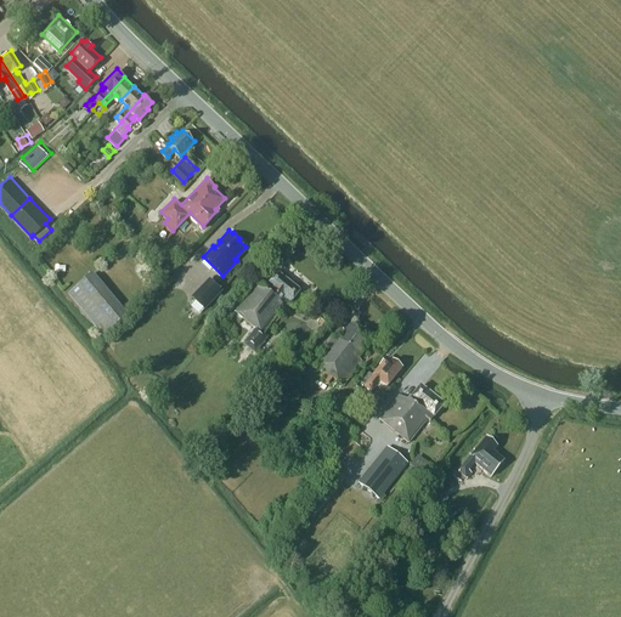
[(128,312),(94,270),(68,290),(103,333),(128,312)]
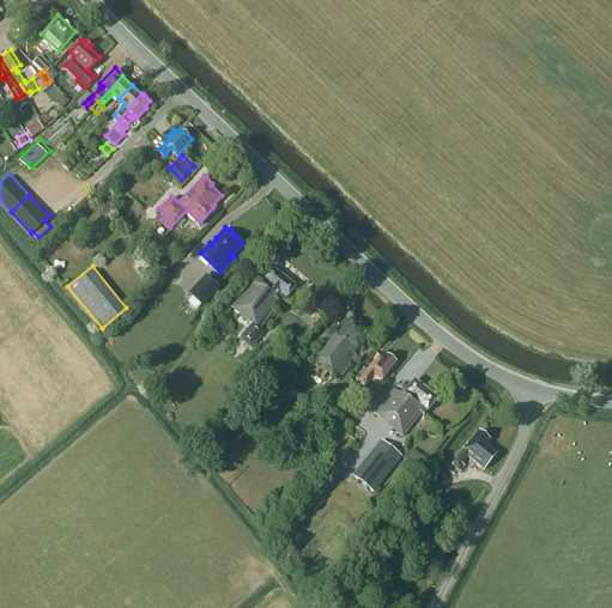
[(296,284),(274,266),(264,280),(254,273),(231,303),(252,320),(240,335),(250,344),(264,328),(259,326),(274,305),(272,304),(282,292),(286,296),(296,284)]
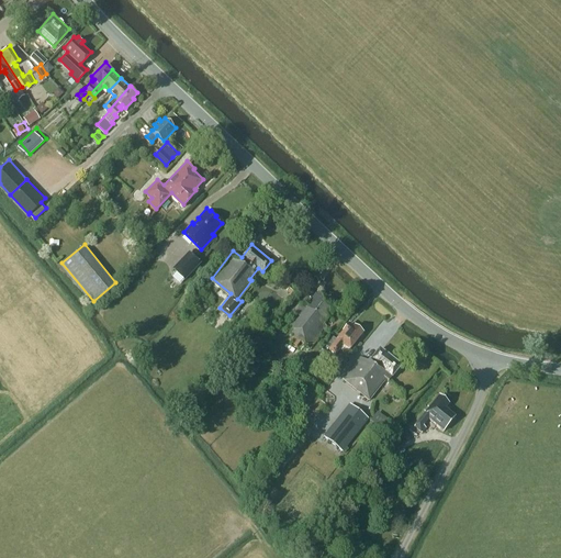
[(201,260),(189,249),(172,267),(184,278),(201,260)]
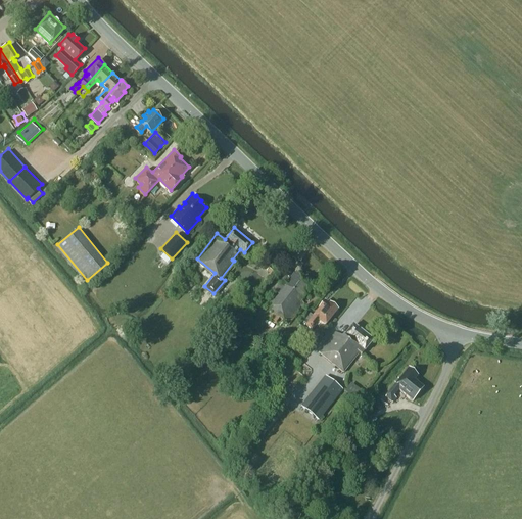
[(278,267),(272,262),(267,268),(273,273),(278,267)]
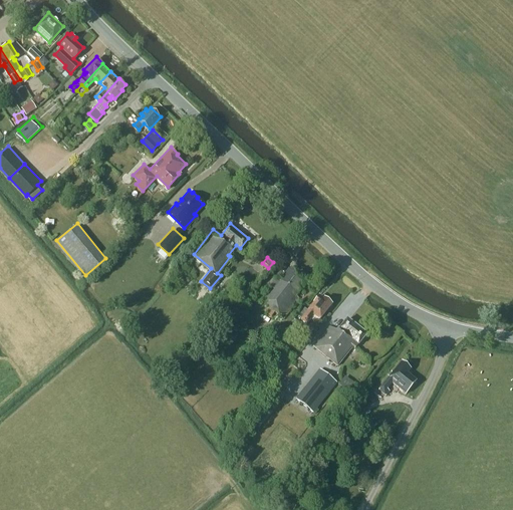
[(307,278),(290,264),(280,277),(277,275),(260,296),(268,303),(264,308),(271,314),(275,309),(283,316),(300,295),(296,293),(307,278)]
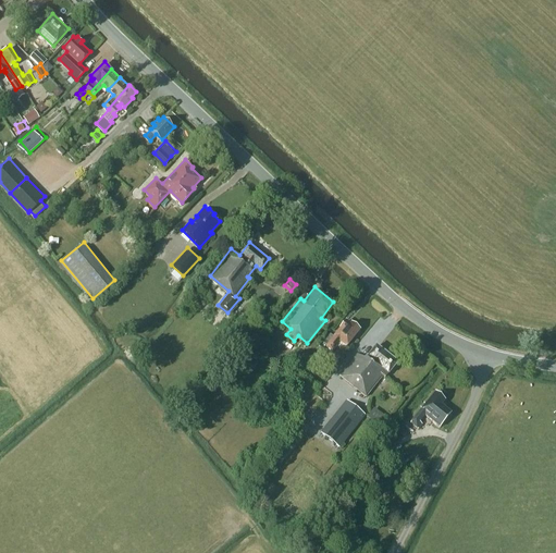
[(350,322),(346,318),(341,326),(334,334),(331,331),(326,336),(330,340),(326,344),(334,349),(337,345),(342,340),(347,344),(360,328),(351,320),(350,322)]
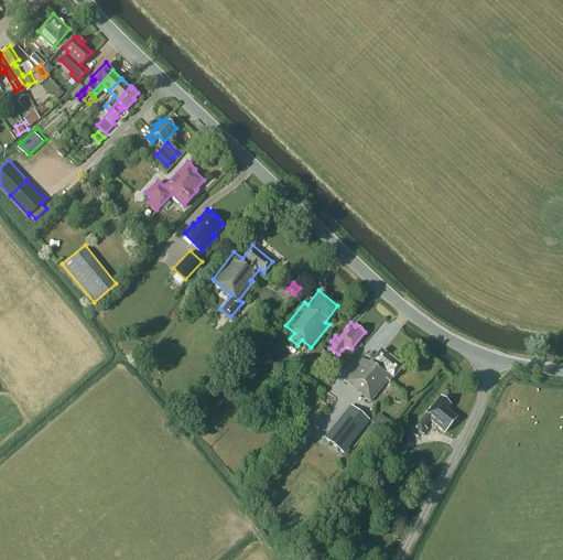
[(270,342),(262,336),(258,344),(264,348),(270,342)]
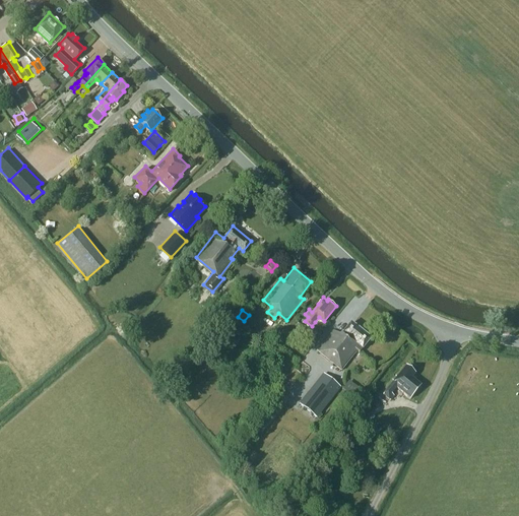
[(371,336),(351,320),(341,333),(333,327),(318,347),(342,367),(358,347),(360,349),(363,346),(371,336)]
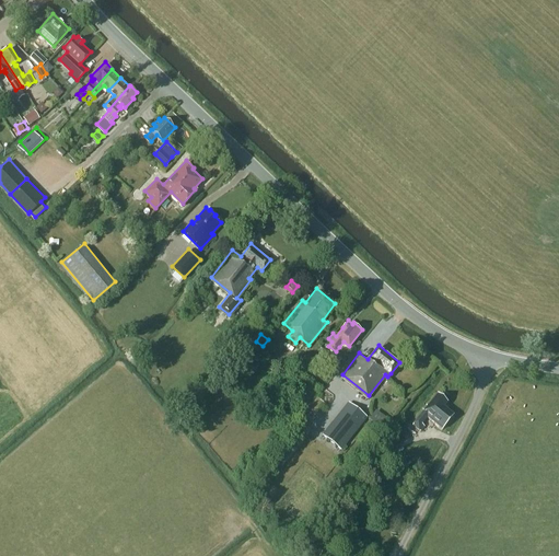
[(263,359),(254,352),(247,360),(256,367),(263,359)]
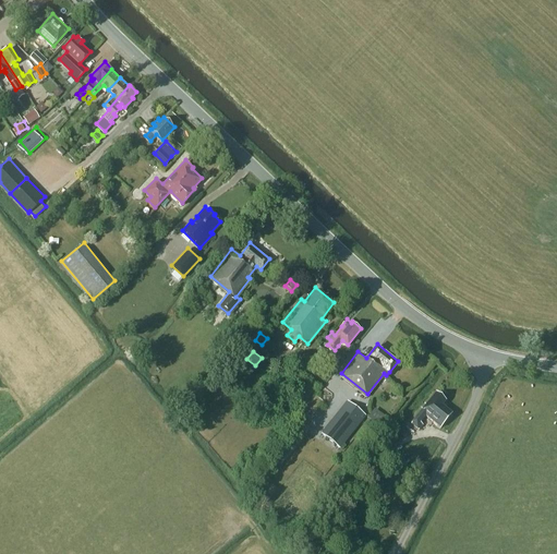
[(178,400),(188,407),(193,398),(184,392),(178,400)]
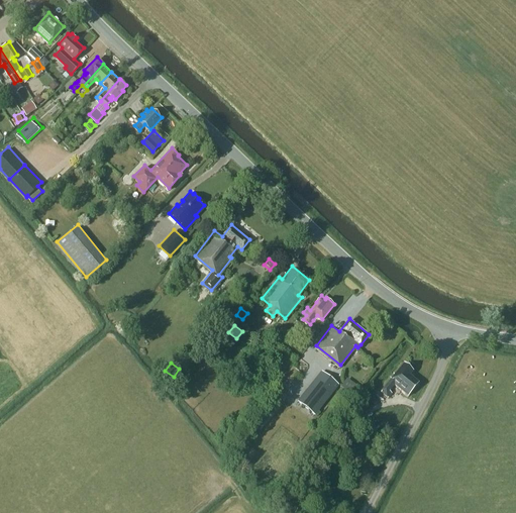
[(413,369),(404,363),(392,378),(382,390),(389,395),(392,391),(390,389),(394,383),(403,390),(408,394),(418,381),(409,373),(413,369)]
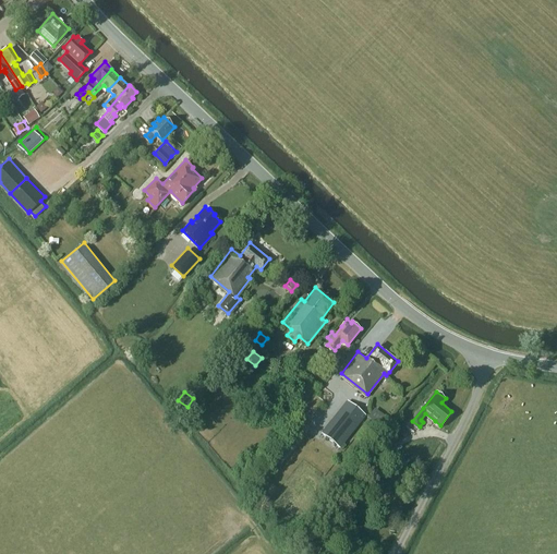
[(347,398),(322,430),(341,445),(366,413),(347,398)]
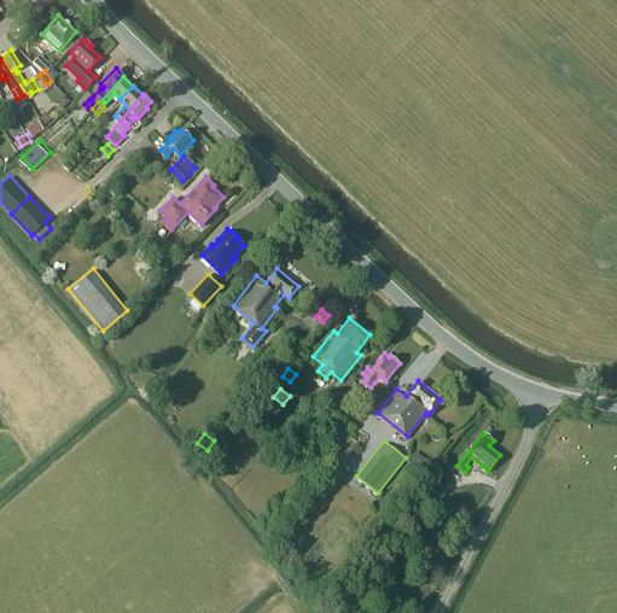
[(414,490),(403,482),(393,495),(403,503),(414,490)]
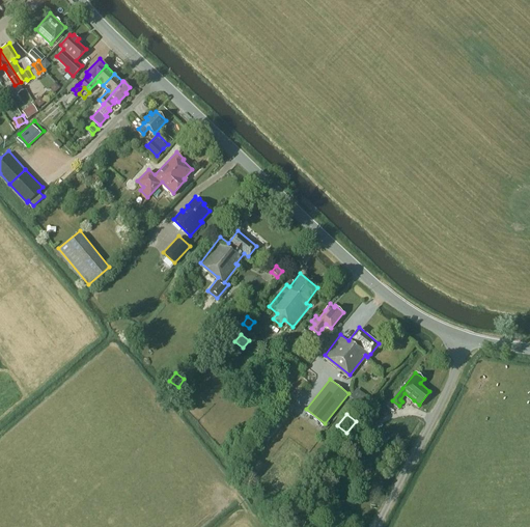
[(383,420),(378,416),(371,423),(375,427),(383,420)]
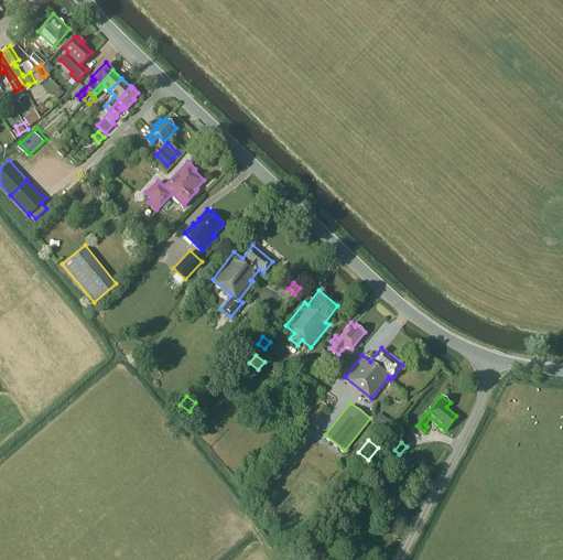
[(270,480),(279,470),(273,465),(266,475),(270,480)]
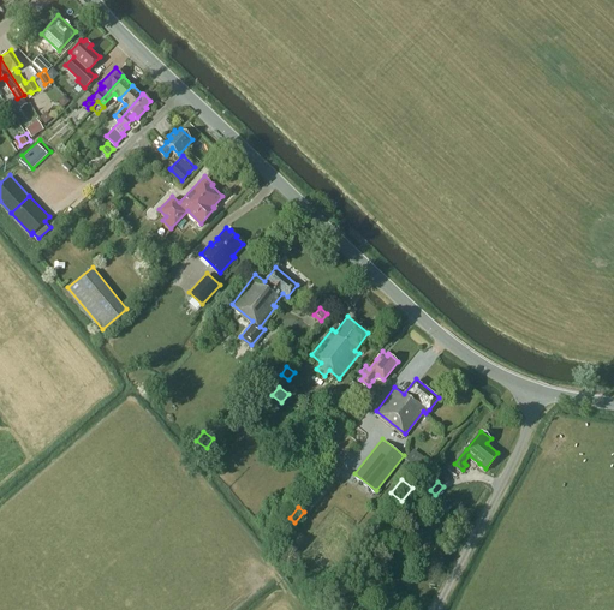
[(403,540),(397,534),(388,544),(395,550),(403,540)]
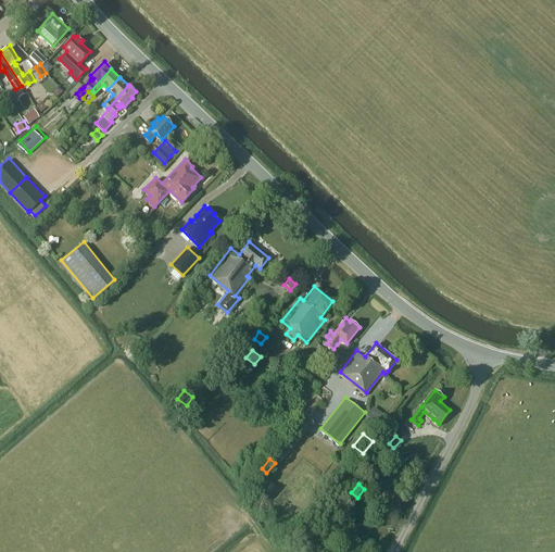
[(348,506),(341,502),(338,506),(344,512),(348,506)]
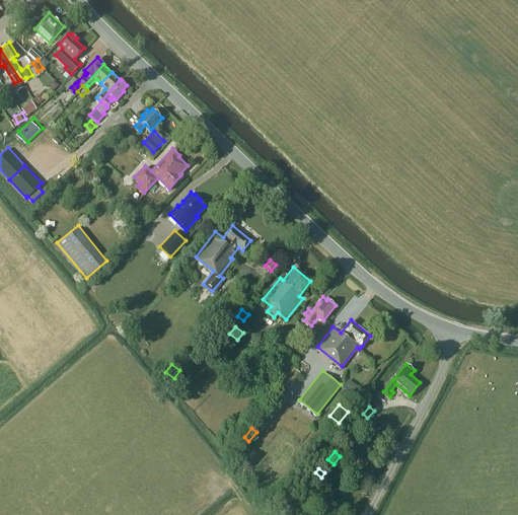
[(303,514),(305,514),(288,501),(279,512),(283,514),(303,514)]
